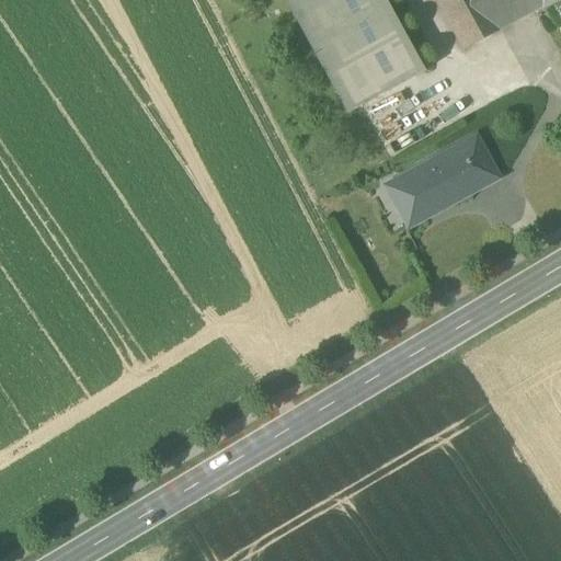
[(285,0),(307,39),(347,114),(359,107),(424,72),(385,0),(285,0)]
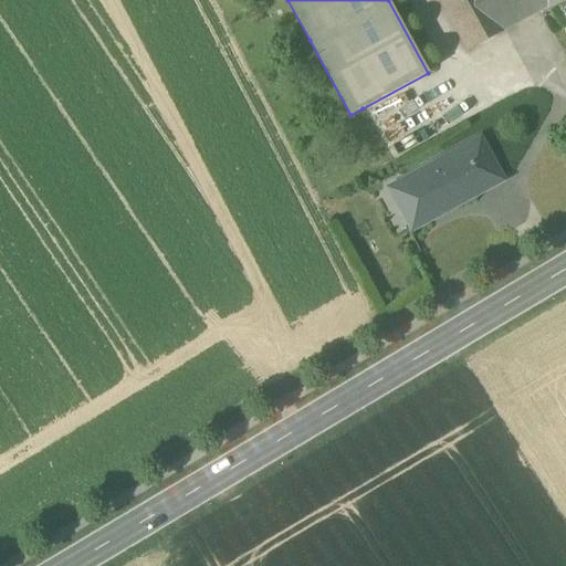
[(439,0),(467,52),(504,31),(488,0),(439,0)]
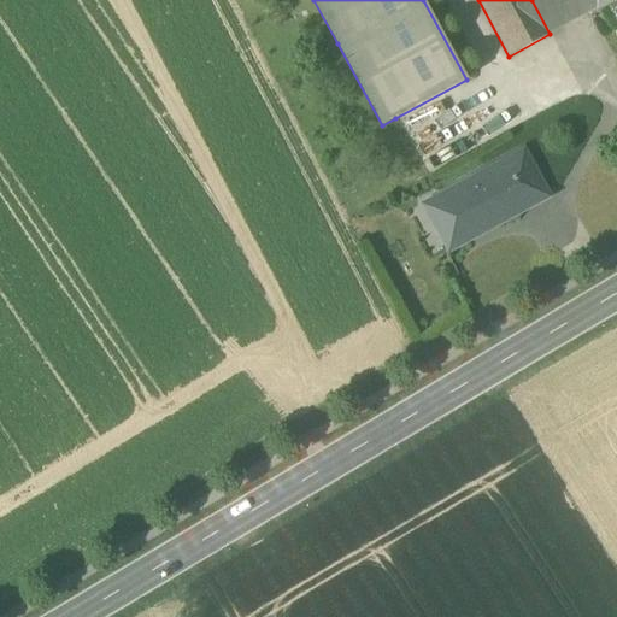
[(582,0),(532,0),(550,34),(589,12),(582,0)]
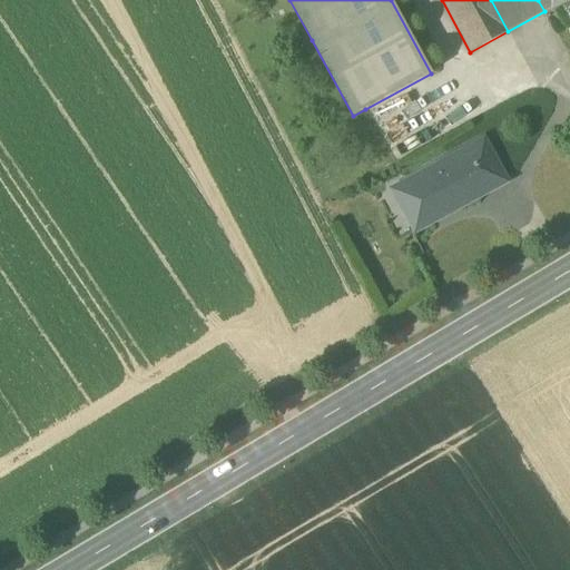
[(569,0),(538,0),(544,11),(546,15),(569,1),(569,0)]
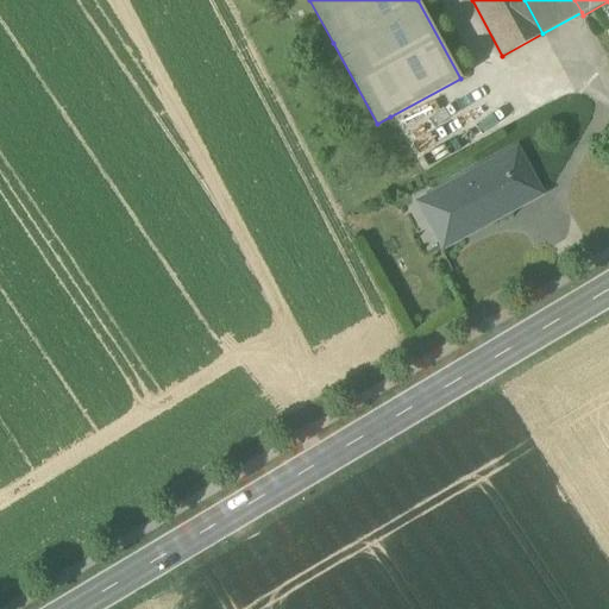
[(512,209),(513,211),(539,196),(515,152),(489,167),(512,209)]
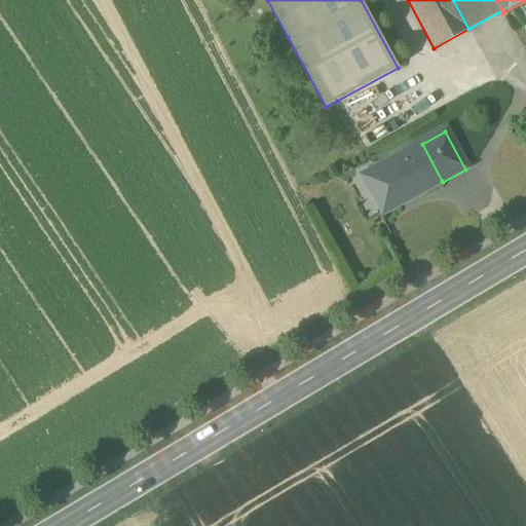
[(372,193),(383,213),(442,181),(422,144),(369,173),(378,190),(372,193)]
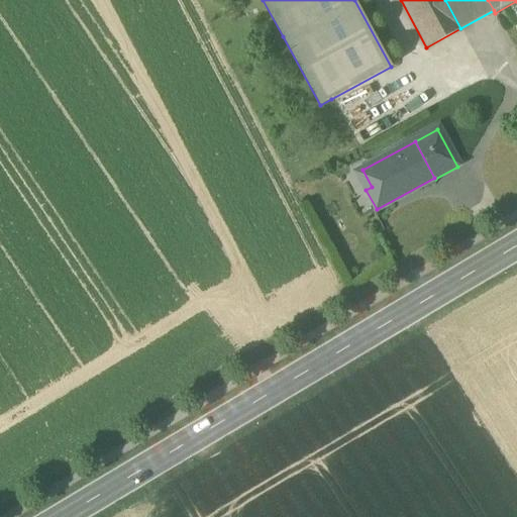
[(356,173),(366,190),(372,187),(363,170),(356,173)]
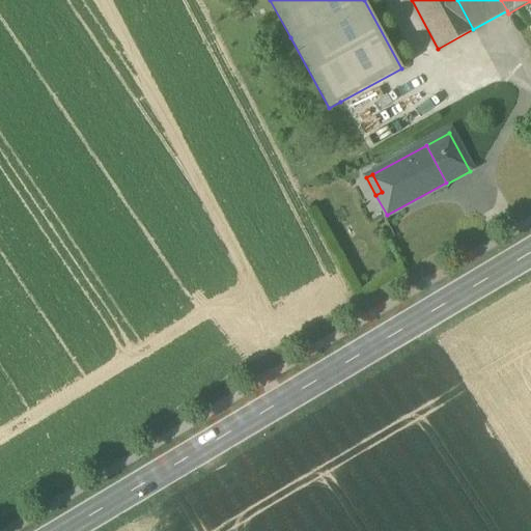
All buildings are outlined.
